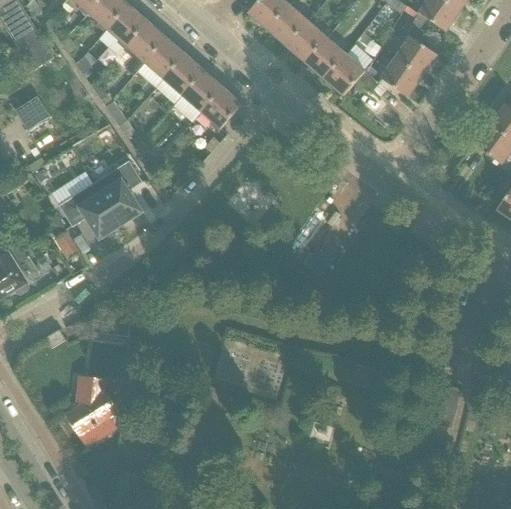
[(0,20),(20,53),(42,39),(27,14),(18,0),(0,0),(0,20)]
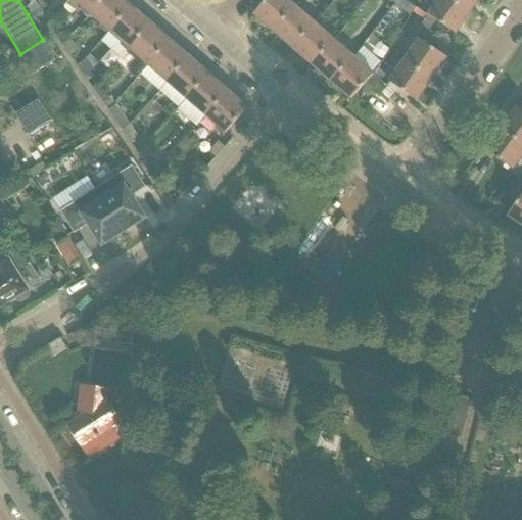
[(30,2),(27,6),(34,15),(42,10),(35,0),(31,0),(30,2)]
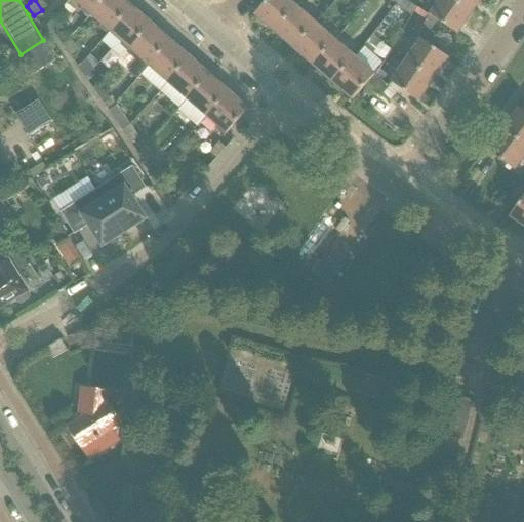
[(78,8),(86,14),(98,0),(75,0),(81,5),(78,8)]
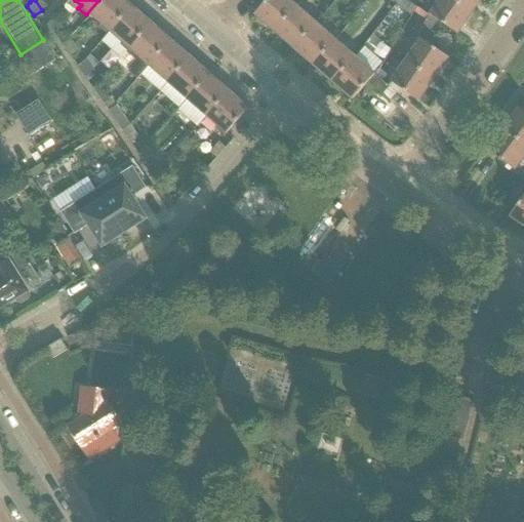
[(97,25),(106,32),(130,3),(126,0),(98,0),(86,14),(87,15),(90,12),(101,22),(97,25)]
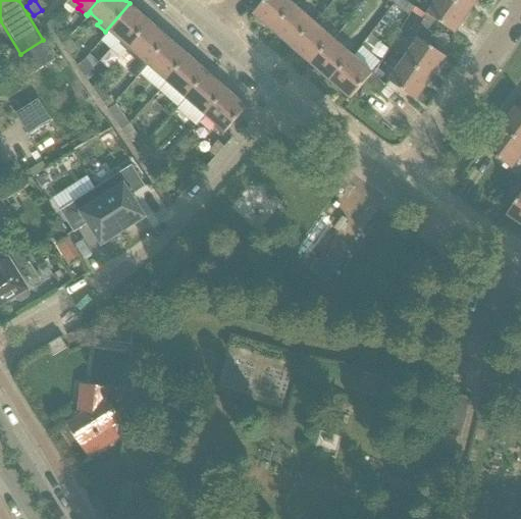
[(262,0),(252,12),(272,30),(294,4),(289,0),(262,0)]
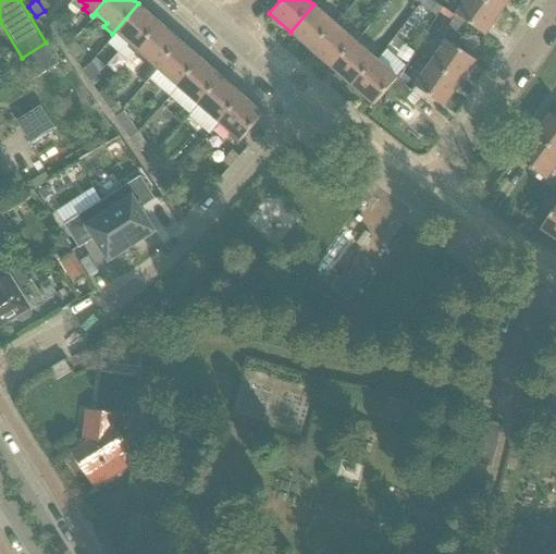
[(420,0),(419,2),(435,14),(442,5),(440,4),(433,0),(420,0)]
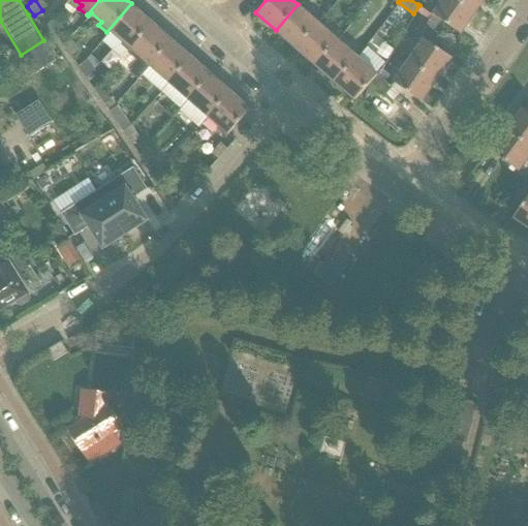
[(475,9),(461,0),(440,0),(421,29),(429,34),(440,18),(460,32),(475,9)]
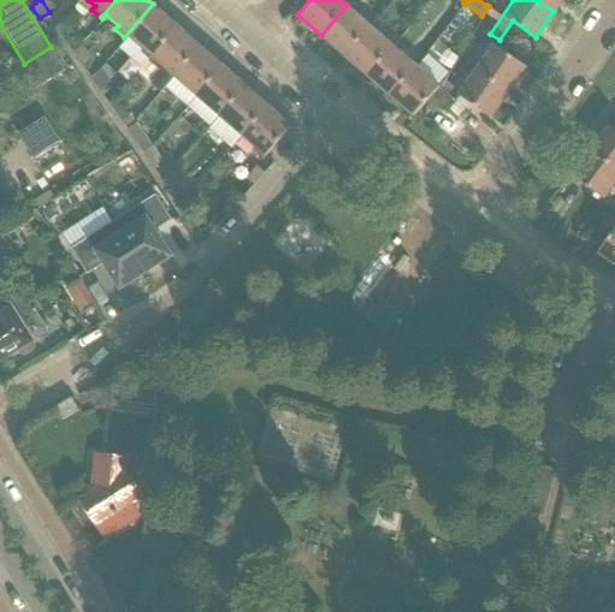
[(537,0),(554,11),(561,0),(537,0)]
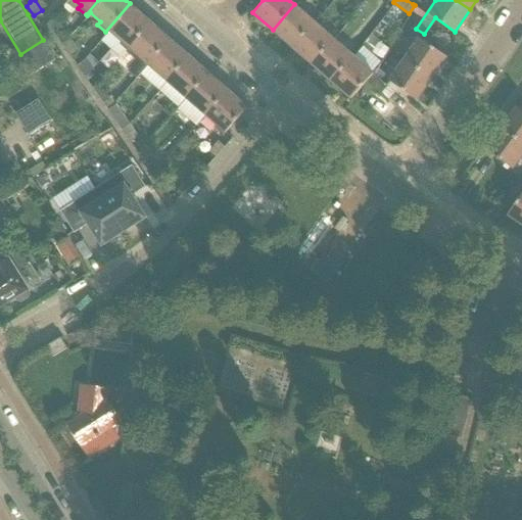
[(106,33),(100,39),(119,55),(124,48),(127,46),(149,20),(130,3),(105,32),(106,33)]
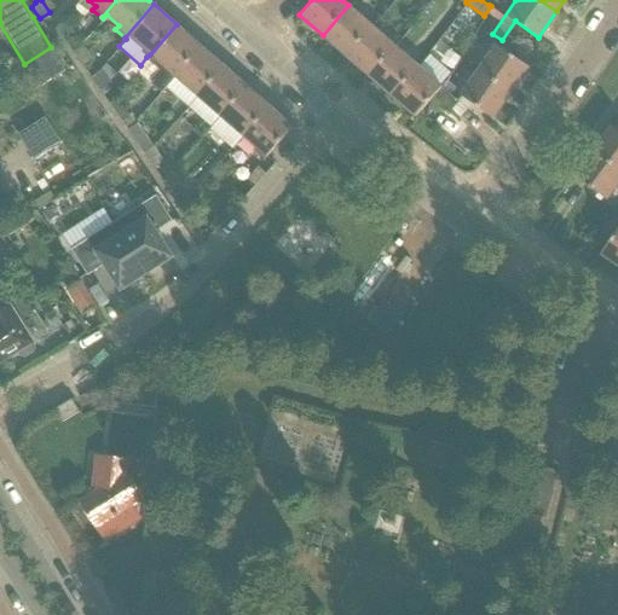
[(323,35),(346,54),(371,25),(348,5),(323,35)]
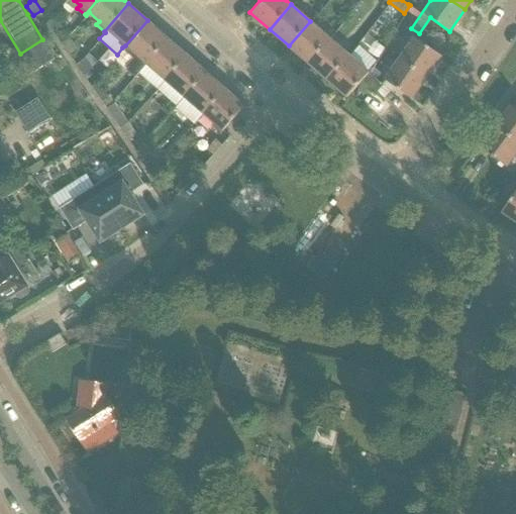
[(53,14),(46,21),(46,22),(55,31),(62,26),(55,17),(55,16),(53,14)]
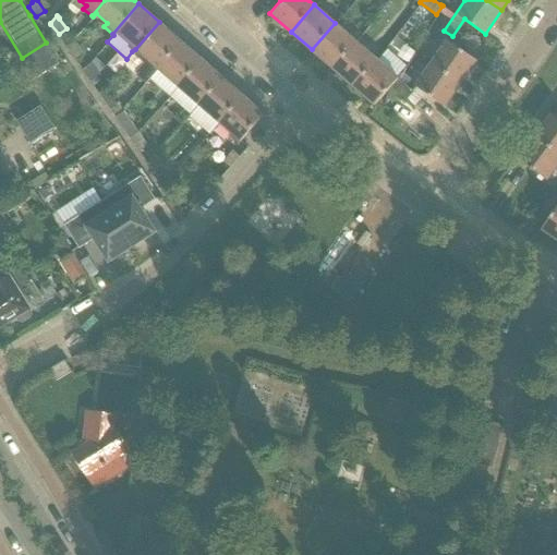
[(134,74),(143,82),(180,39),(159,22),(132,51),(143,60),(135,69),(134,74)]
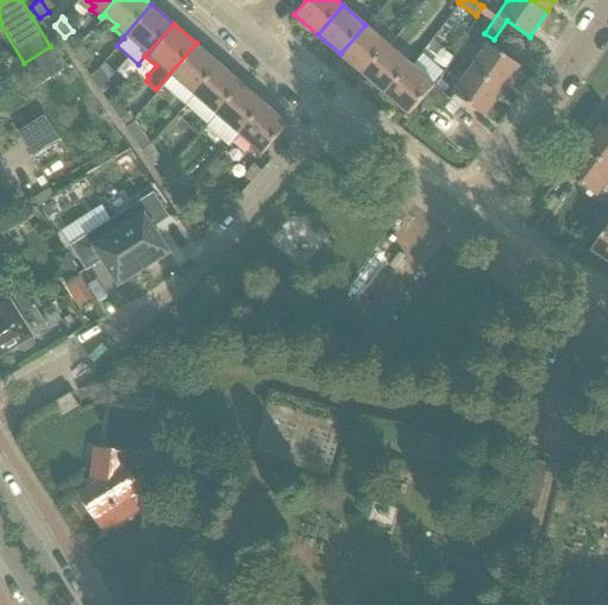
[(340,54),(363,74),(388,44),(365,25),(340,54)]
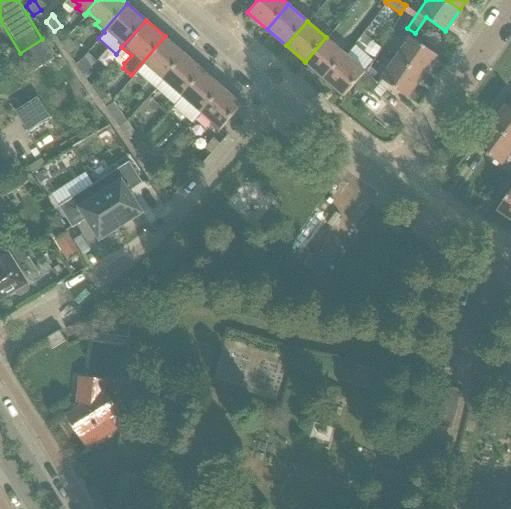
[(410,35),(395,57),(422,75),(437,54),(410,35)]
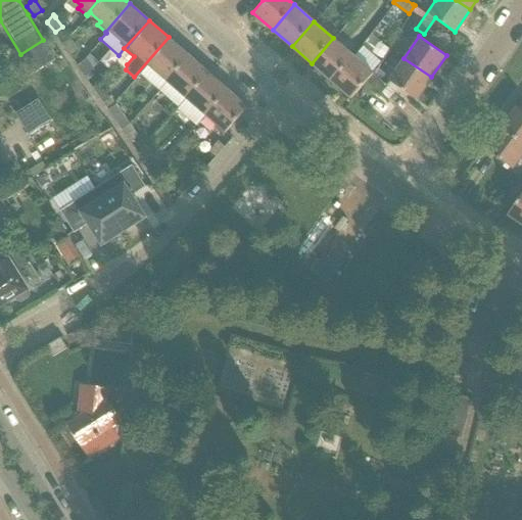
[(169,37),(146,62),(147,63),(149,64),(158,73),(155,76),(163,83),(165,80),(188,54),(169,37)]
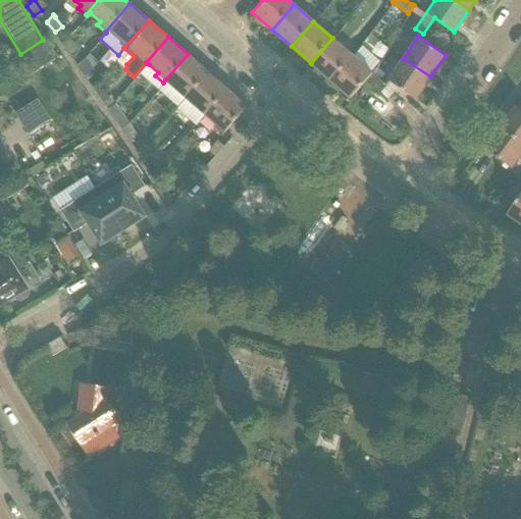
[(79,49),(70,38),(62,44),(71,55),(79,49)]
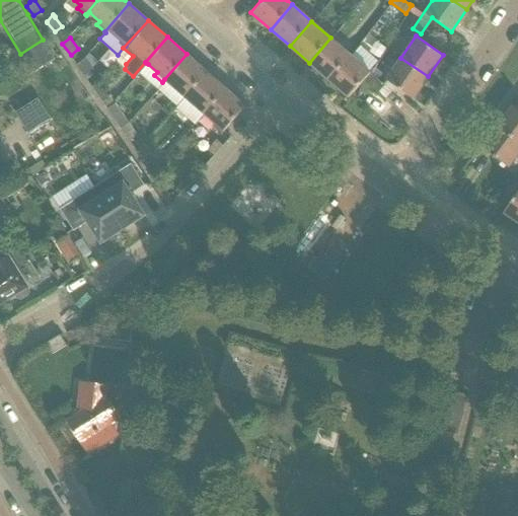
[(309,63),(328,79),(350,55),(330,38),(309,63)]
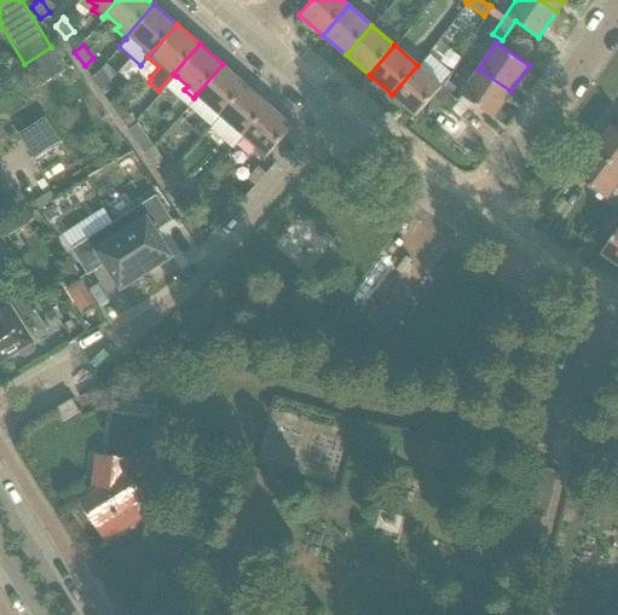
[(51,47),(24,64),(38,85),(64,68),(51,47)]
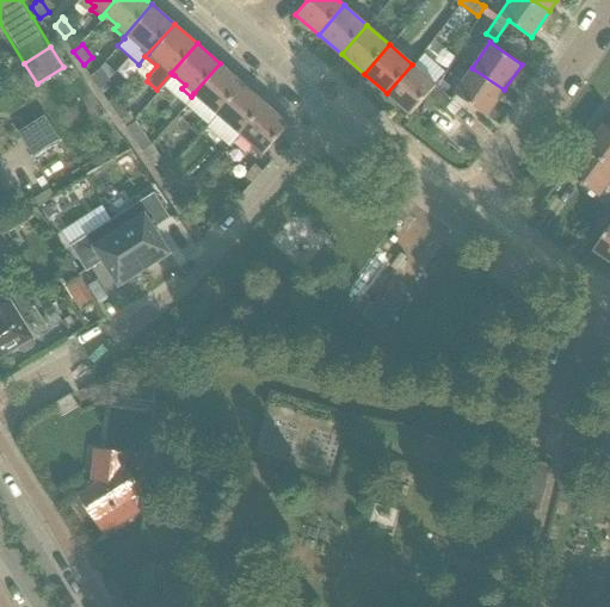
[(204,109),(213,116),(241,82),(220,63),(193,93),(207,104),(204,109)]
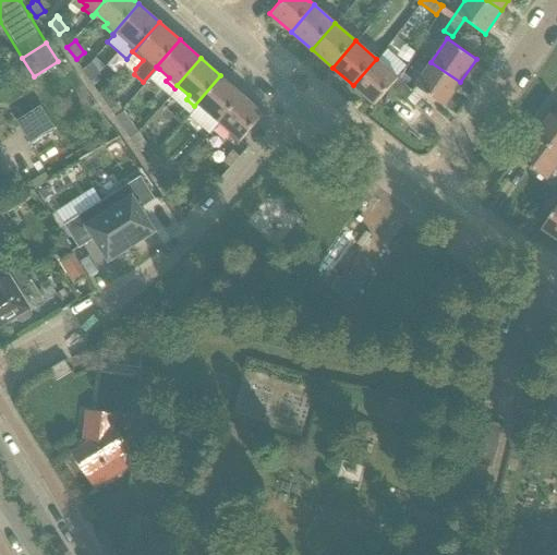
[(376,59),(353,85),(374,104),(390,85),(406,98),(413,91),(406,84),(410,77),(402,71),(397,76),(376,59)]
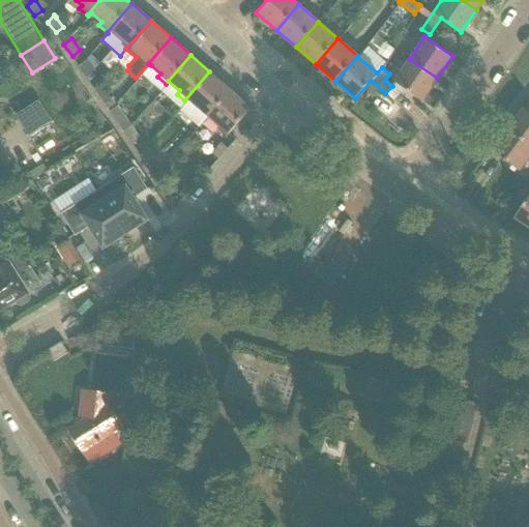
[(87,58),(77,65),(85,76),(86,76),(95,68),(87,58)]
